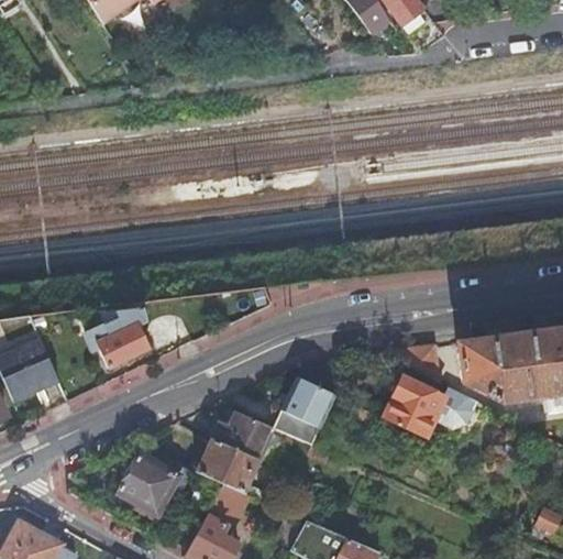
[(87,0),(102,22),(133,0),(151,0),(153,3),(156,0),(87,0)]
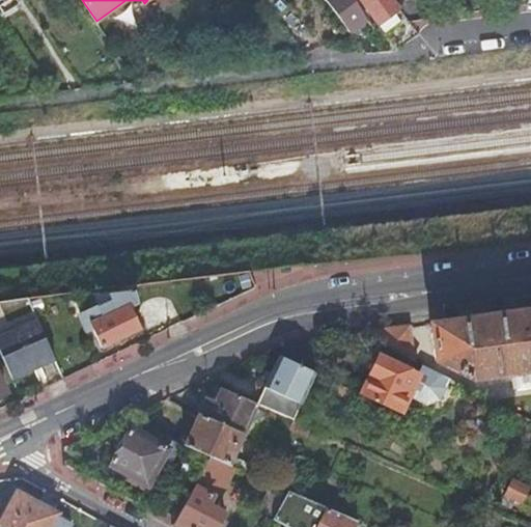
[(365,16),(353,0),(326,0),(347,29),(365,16)]
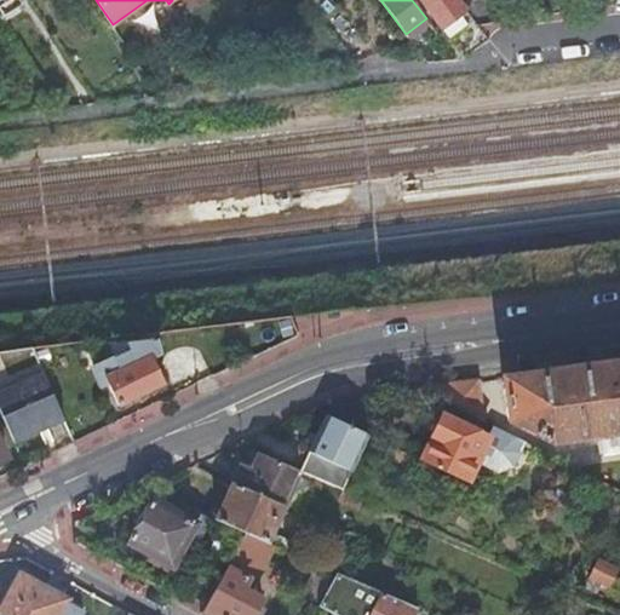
[(465,6),(460,0),(420,0),(438,26),(465,6)]
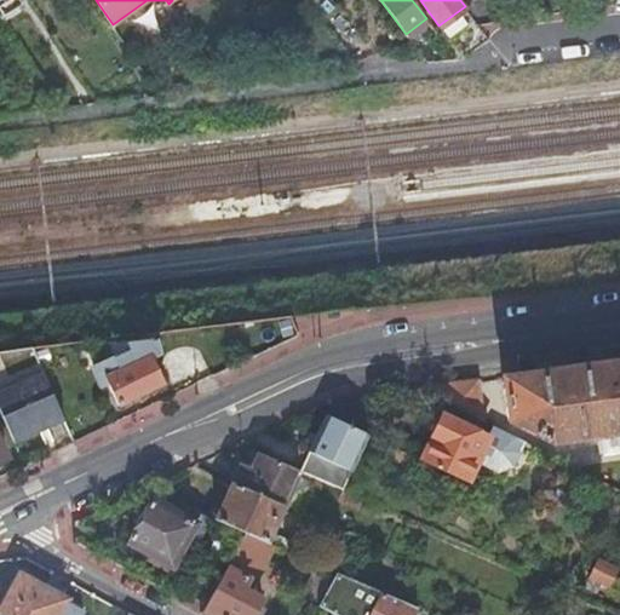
[(189,334),(172,344),(185,369),(202,362),(189,334)]
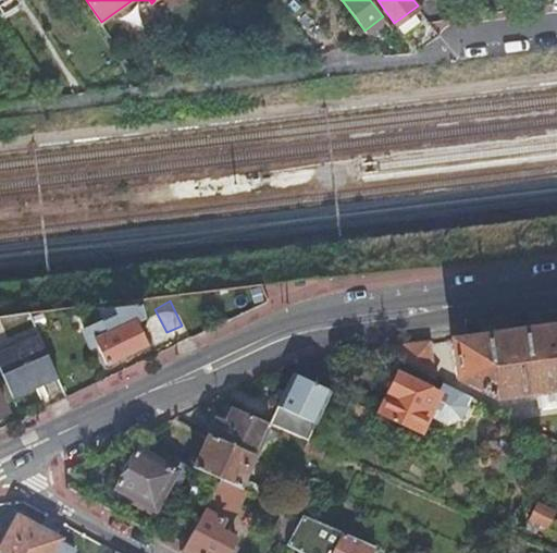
[(96,341),(106,363),(147,342),(135,320),(144,316),(139,304),(97,309),(100,315),(84,322),(83,323),(82,324),(82,326),(82,328),(82,329),(82,330),(88,344),(96,341)]
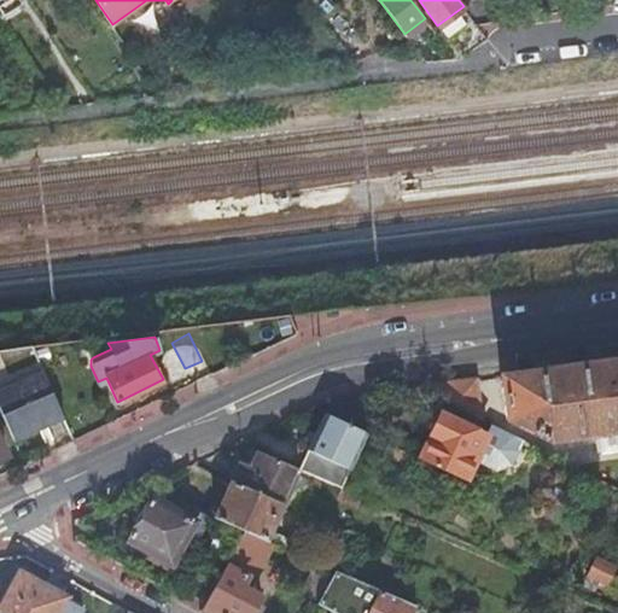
[(617,355),(500,373),(506,416),(509,415),(547,435),(547,437),(617,426),(617,355)]
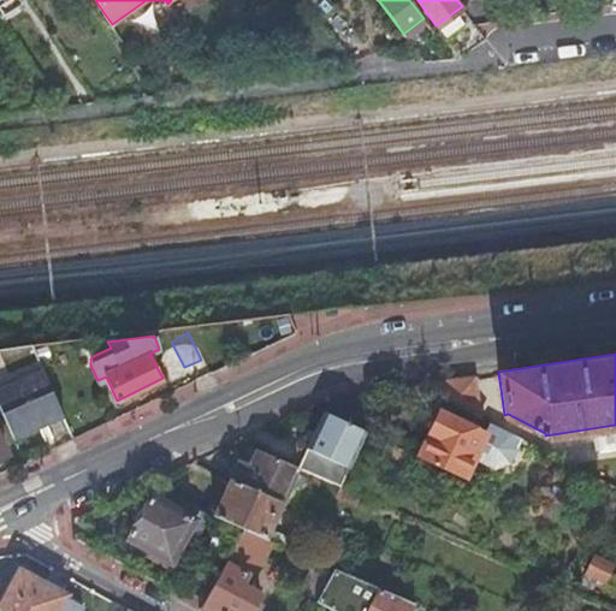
[(42,371),(0,389),(0,405),(15,437),(28,432),(27,429),(35,426),(33,421),(37,419),(40,423),(61,415),(42,371)]
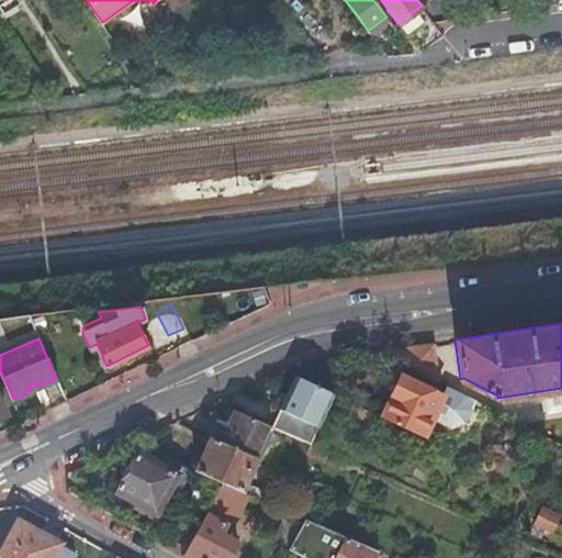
[(437,378),(431,343),(381,349),(437,378)]
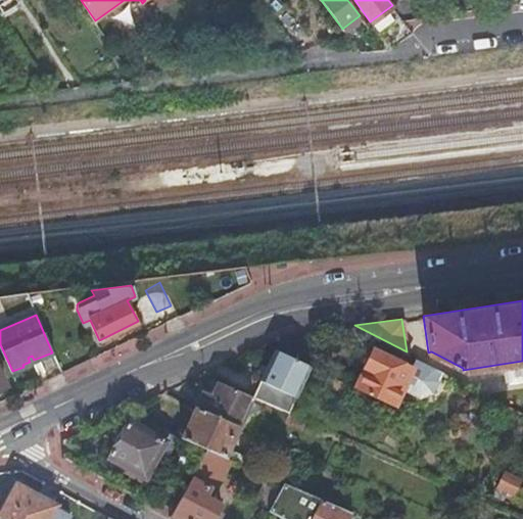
[(278,339),(268,343),(275,347),(275,348),(301,362),(307,339),(278,339)]
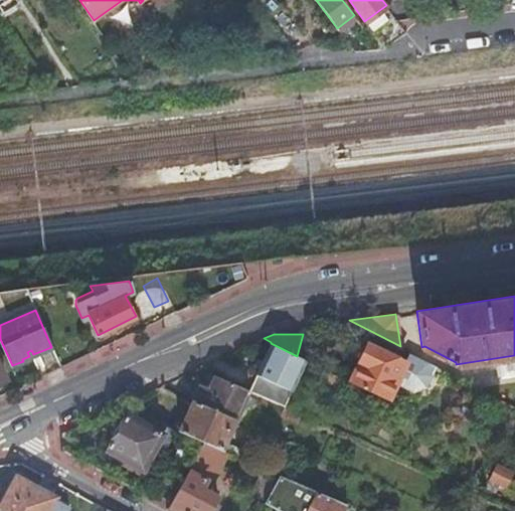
[(436,364),(409,351),(404,360),(367,342),(349,380),(389,398),(396,382),(413,390),(425,385),(436,364)]
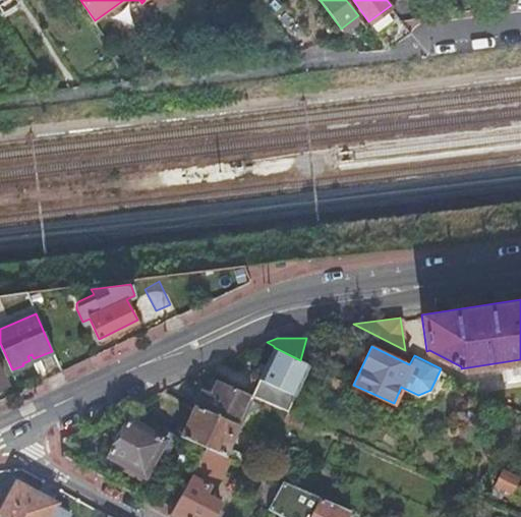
[(300,360),(274,347),(259,378),(261,379),(253,394),(288,410),(289,410),(309,363),(300,360)]
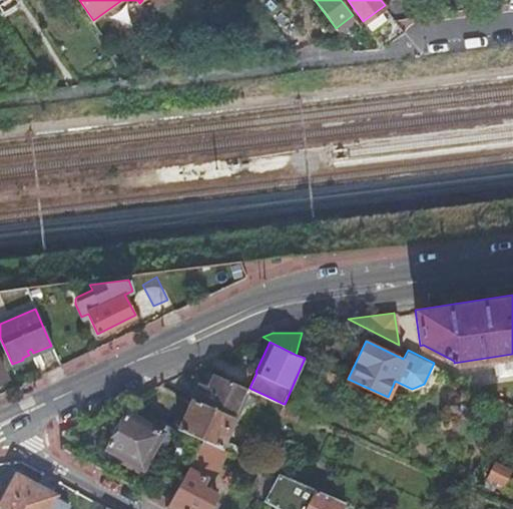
[(345,385),(348,379),(322,367),(319,373),(345,385)]
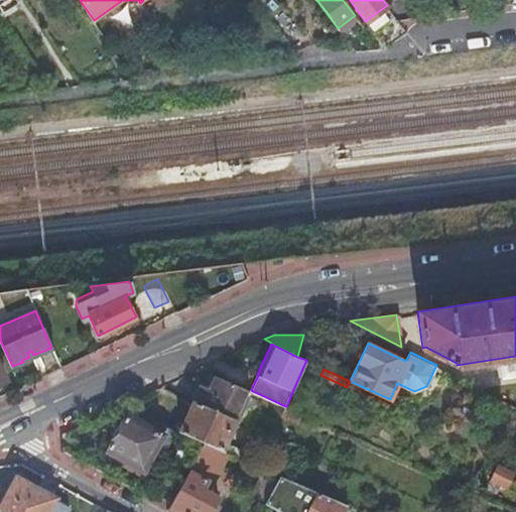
[(250,390),(218,376),(212,389),(201,384),(194,400),(237,419),(250,390)]
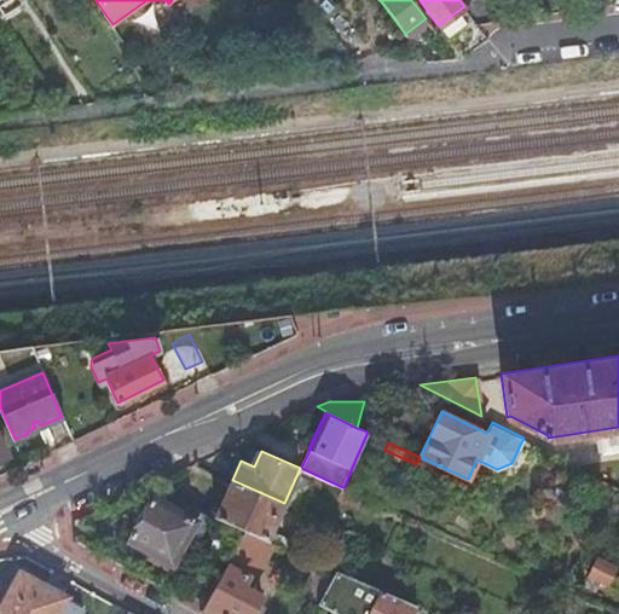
[(601,478),(618,486),(618,467),(608,462),(601,478)]
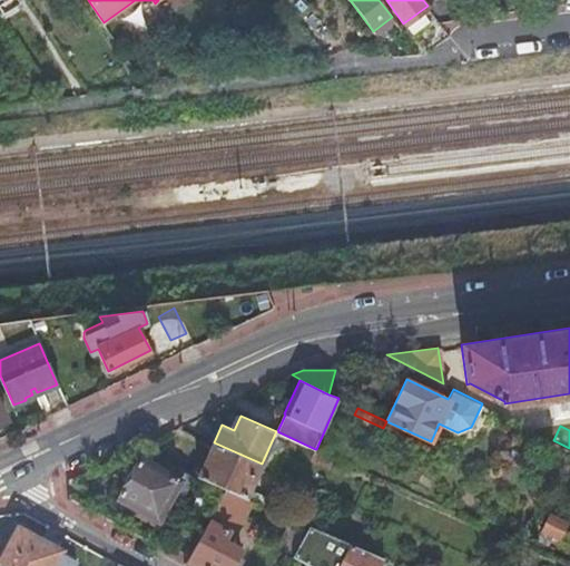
[(262,464),(214,442),(199,476),(226,488),(252,499),(269,507),(273,497),(251,488),(259,469),(265,472),(268,466),(262,464)]
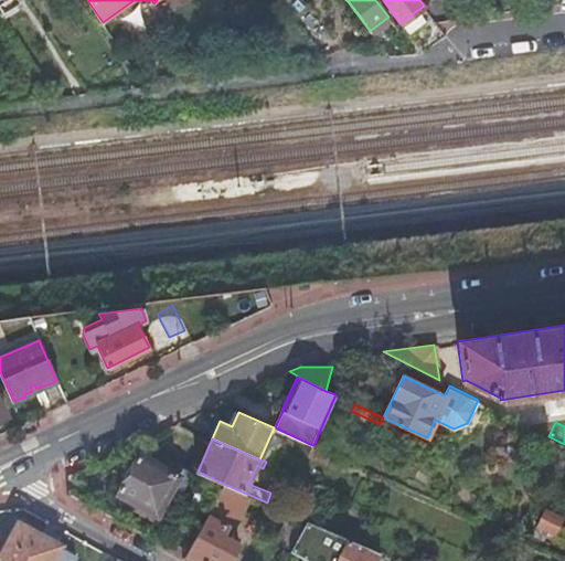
[(338,465),(342,457),(313,445),(312,445),(309,453),(338,465)]
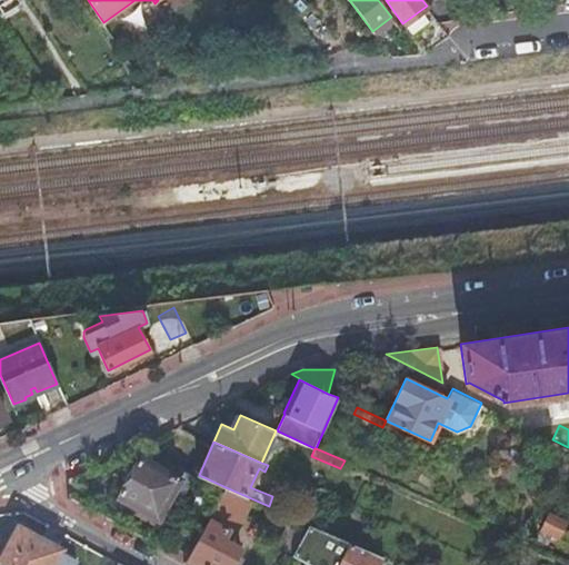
[(119,494),(137,504),(139,505),(142,499),(160,509),(165,501),(171,504),(177,495),(170,491),(177,478),(140,457),(119,494)]
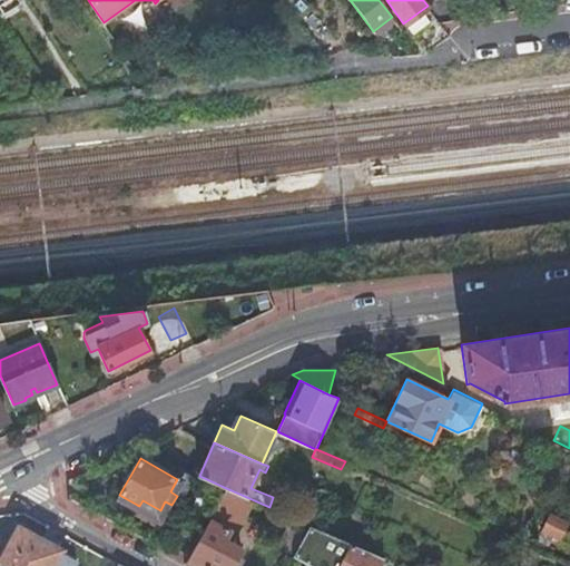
[(196,475),(184,469),(178,479),(177,479),(170,491),(177,496),(183,498),(196,475)]
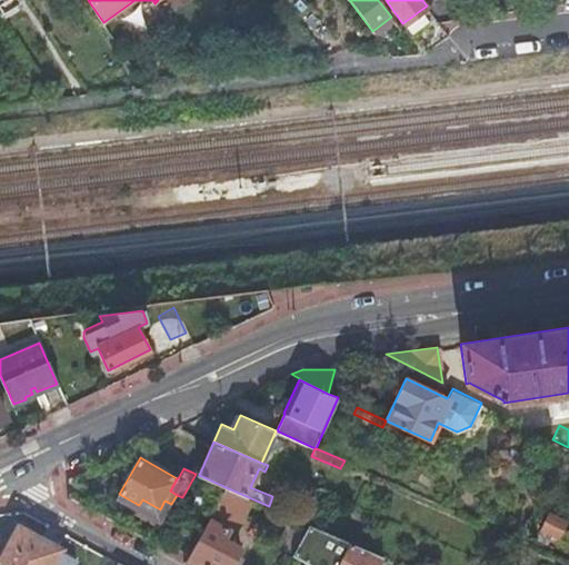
[(226,487),(187,559),(197,564),(229,564),(240,547),(228,541),(251,498),(226,487)]
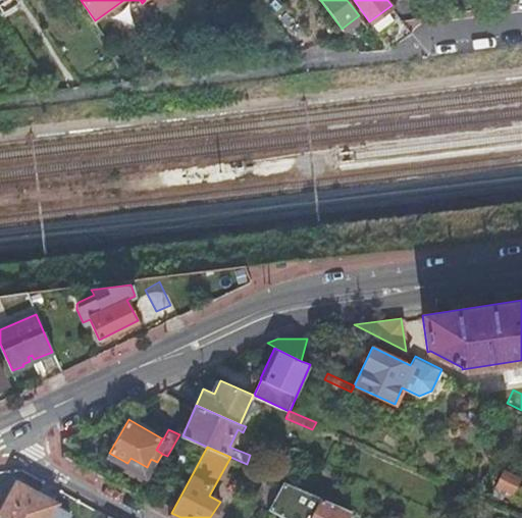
[(127,463),(125,462),(122,468),(140,479),(147,467),(131,458),(127,463)]
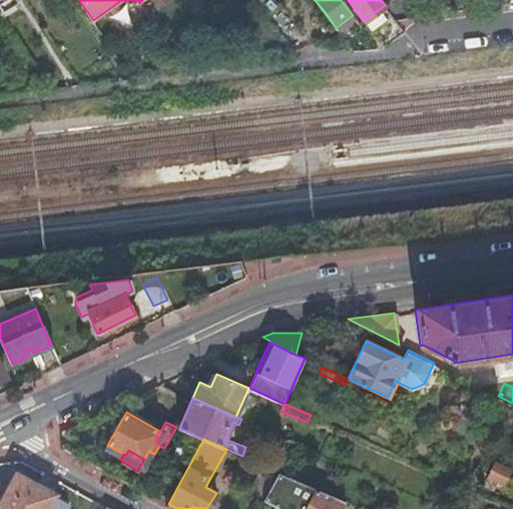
[(495,461),(489,475),(503,482),(510,467),(495,461)]
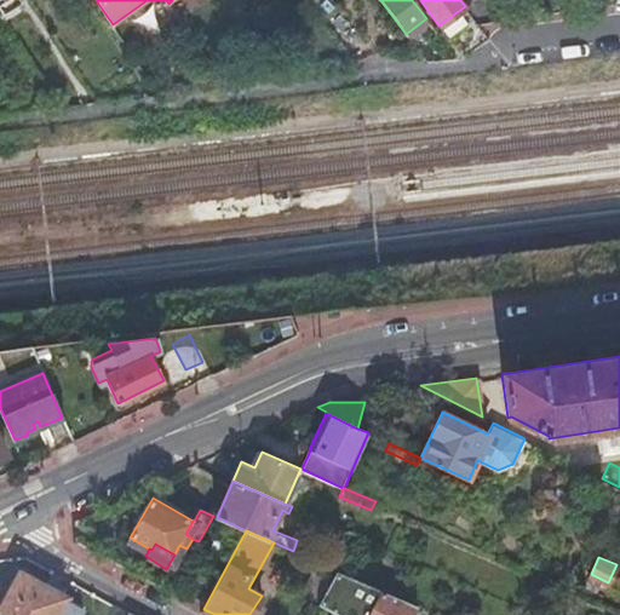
[(337,569),(317,561),(302,590),(320,599),(337,569)]
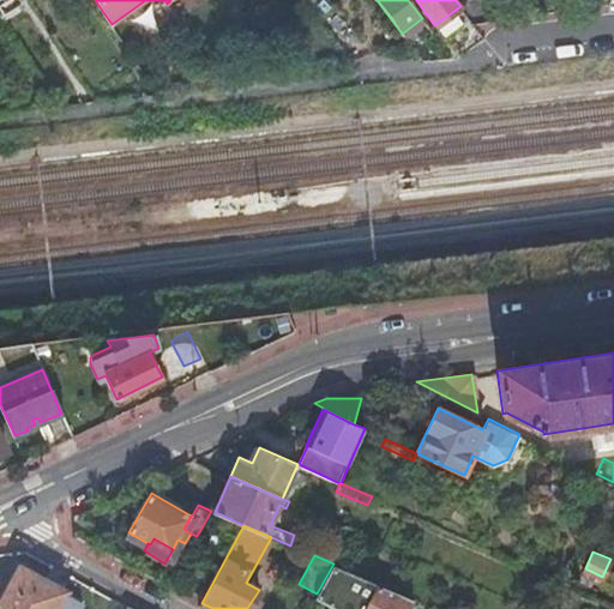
[(25,578),(28,572),(17,566),(13,573),(25,578)]
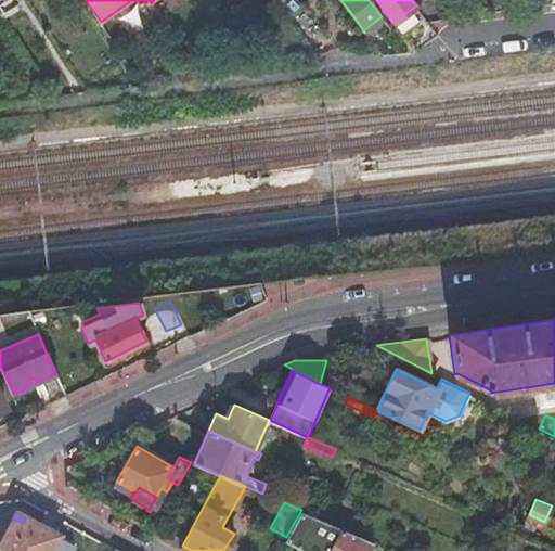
[(0,540),(0,550),(1,550),(71,550),(74,546),(59,537),(59,536),(25,517),(23,523),(12,519),(0,540)]
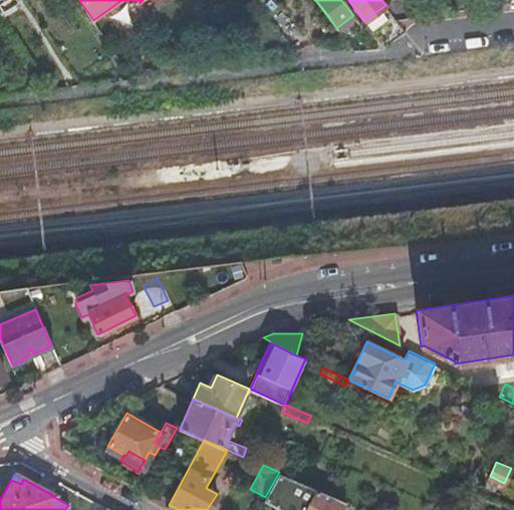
[(341,509),(347,501),(306,484),(292,509),(341,509)]
